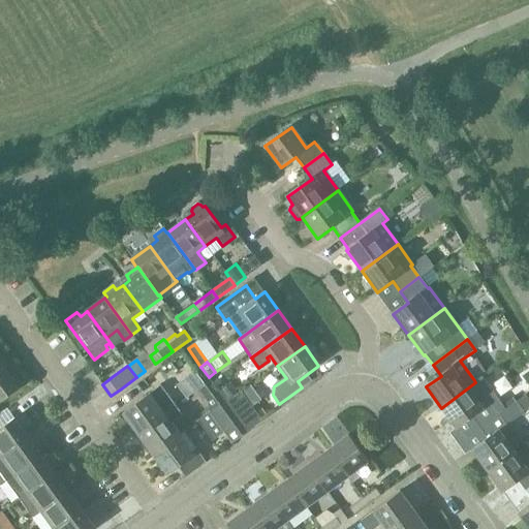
[(0,403),(19,390),(4,371),(0,373),(0,403)]
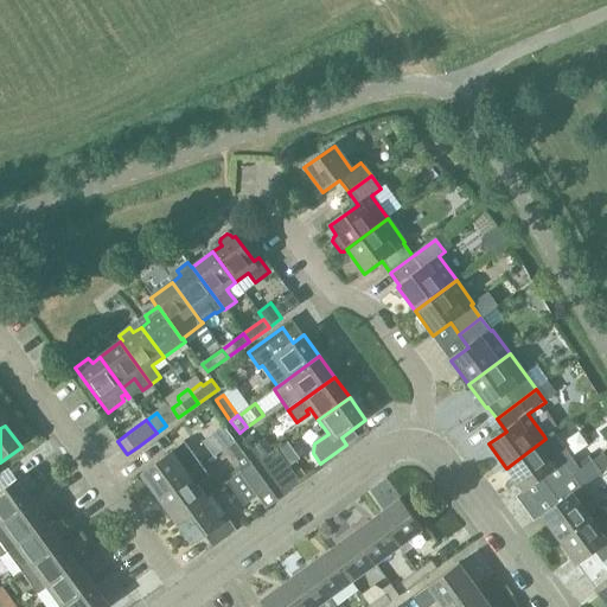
[(224,427),(216,432),(228,447),(236,442),(224,427)]
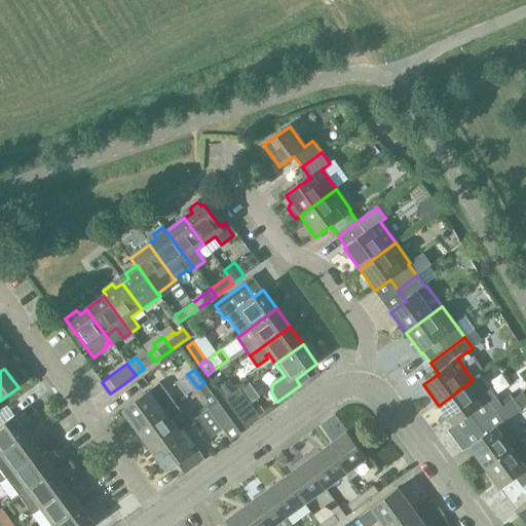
[(478,374),(472,378),(473,380),(439,406),(454,426),(468,415),(477,425),(501,407),(478,374)]
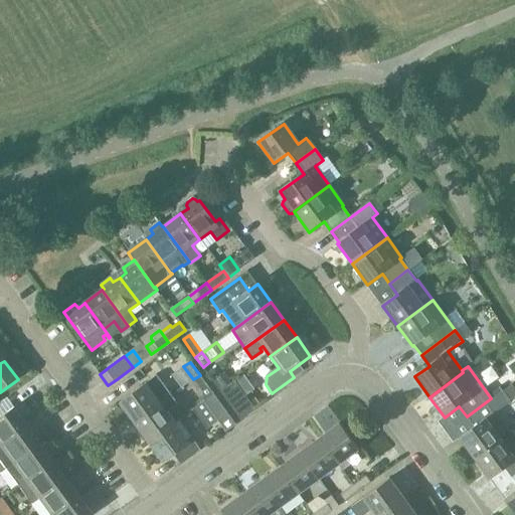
[(220,392),(231,384),(224,374),(213,382),(220,392)]
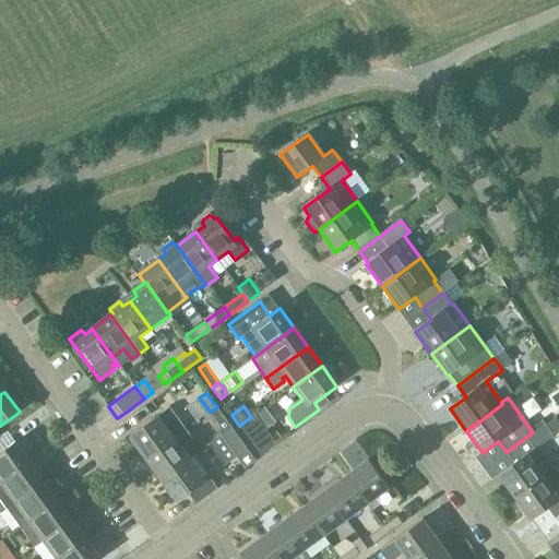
[(170,407),(158,416),(130,437),(146,460),(187,429),(170,407)]
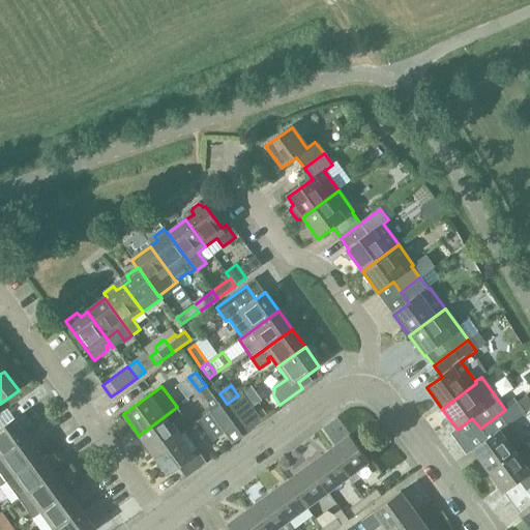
[(209,404),(210,413),(221,406),(206,386),(199,390),(209,404)]
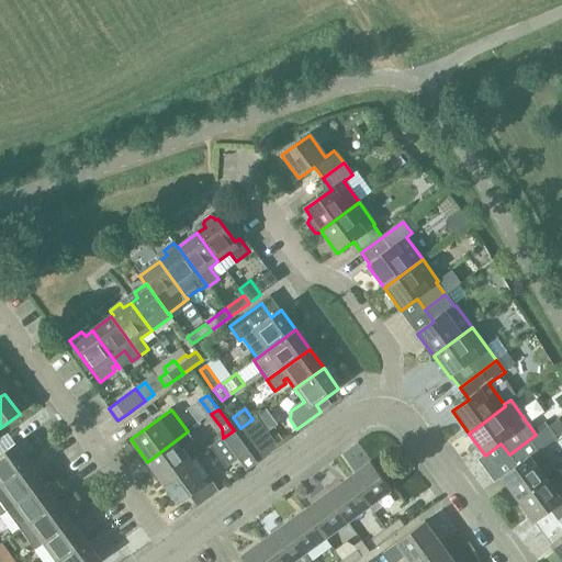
[(256,417),(253,419),(240,428),(263,459),(279,448),(256,417)]
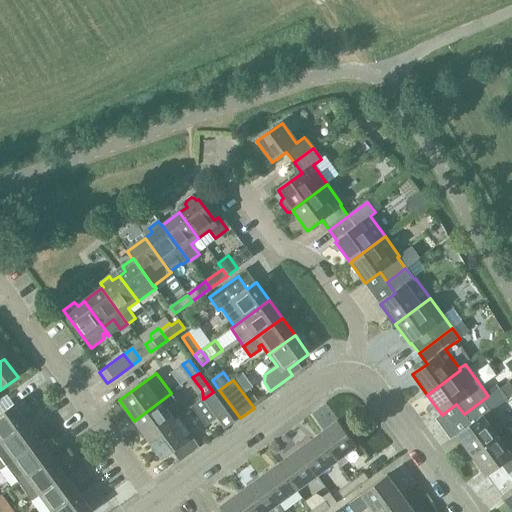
[(471,425),(457,436),(471,456),(507,429),(493,410),(507,400),(499,389),(488,396),(464,414),(471,425)]
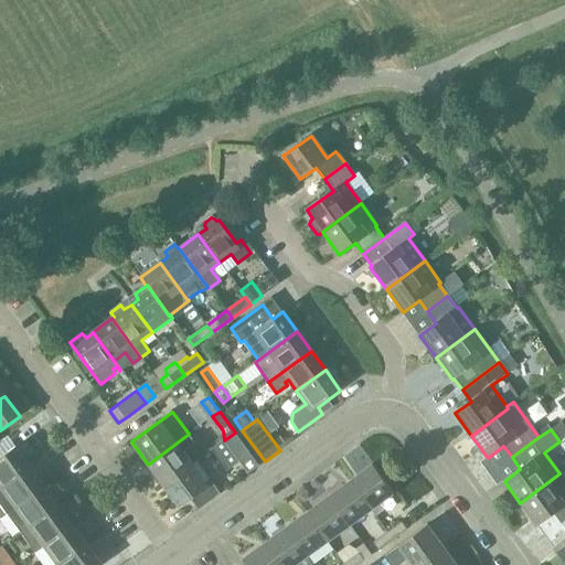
[(248,473),(258,465),(235,433),(224,440),(240,462),(248,473)]
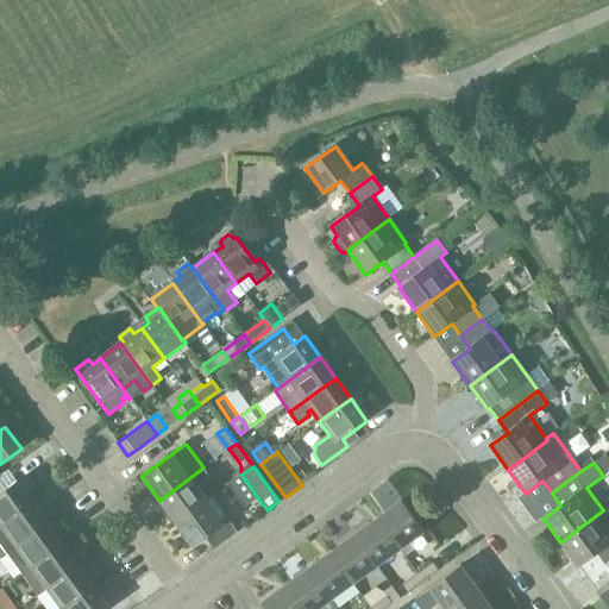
[(203,468),(159,501),(176,523),(207,501),(198,488),(211,478),(203,468)]
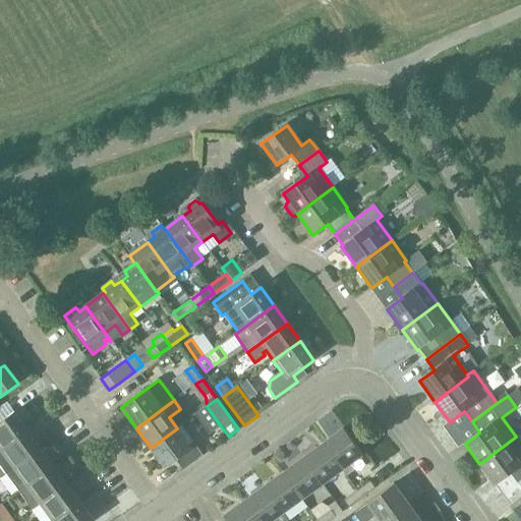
[(195,414),(210,435),(221,426),(207,406),(195,414)]
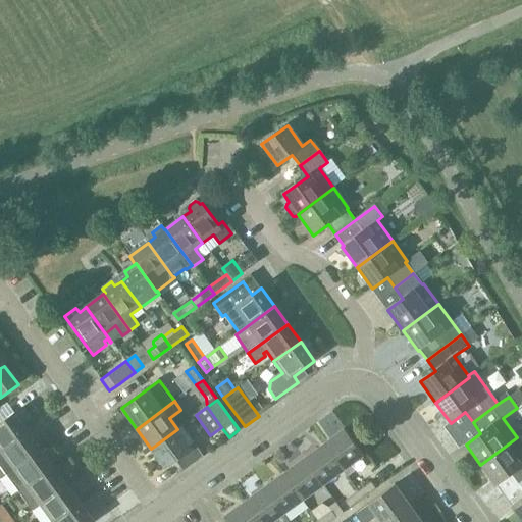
[(14,414),(0,424),(0,453),(28,432),(14,414)]
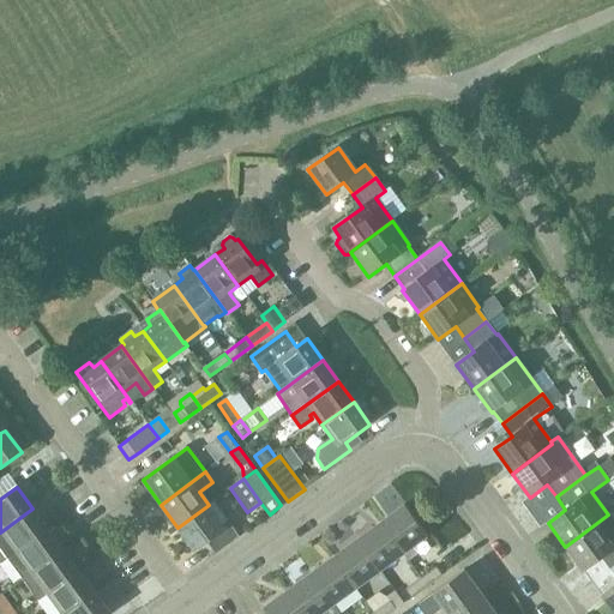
[(209,505),(178,528),(196,552),(208,543),(216,554),(240,537),(230,525),(227,528),(209,505)]
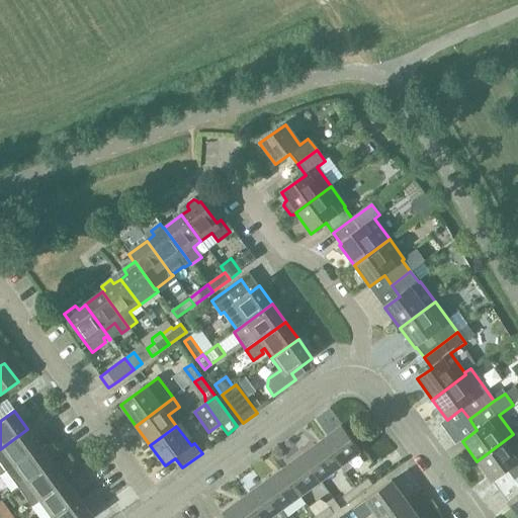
[(353,467),(349,462),(361,453),(342,427),(321,442),(340,468),(345,473),(353,467)]
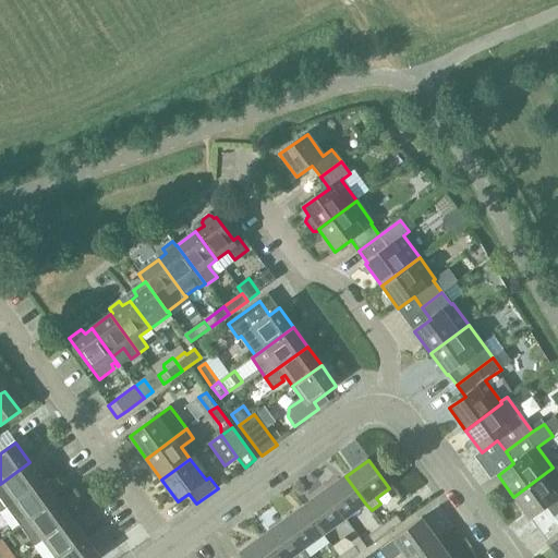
[(29,462),(0,484),(0,498),(7,508),(44,482),(29,462)]
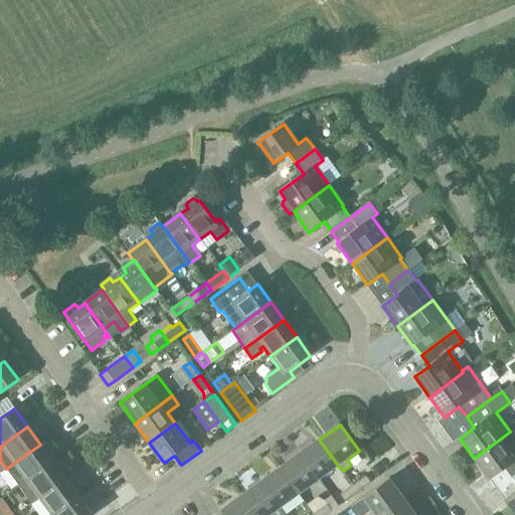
[(514,434),(514,433),(510,432),(474,459),(489,479),(504,469),(512,479),(514,476),(514,434)]
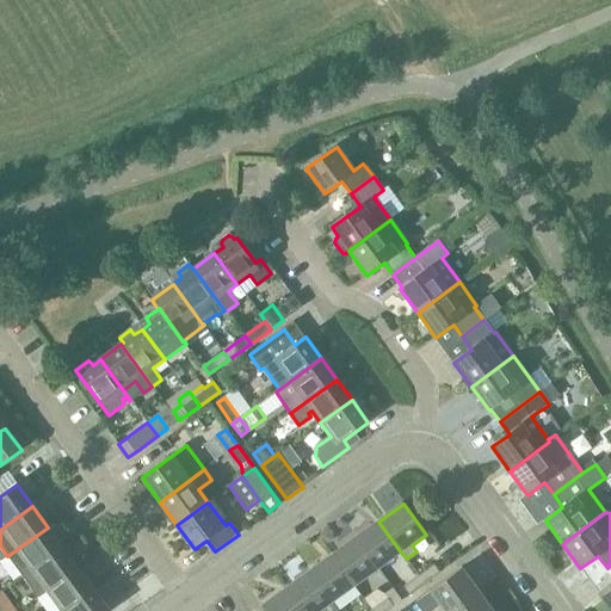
[(378,569),(401,553),(378,522),(356,538),(378,569)]
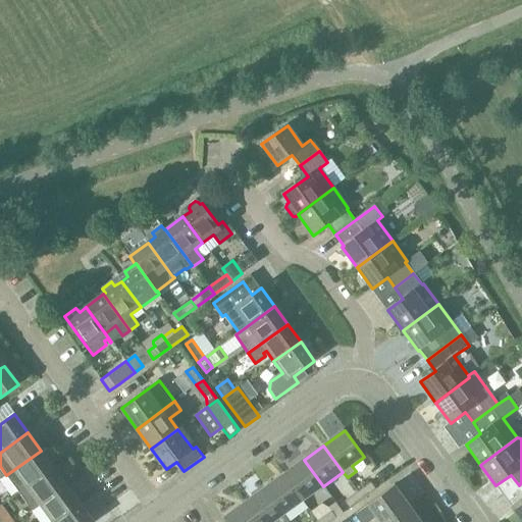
[(41,451),(6,475),(19,493),(54,468),(41,451)]
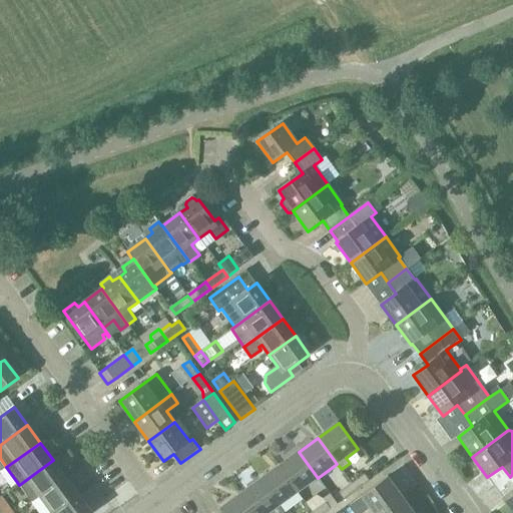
[(318,478),(299,452),(280,466),(299,492),(318,478)]
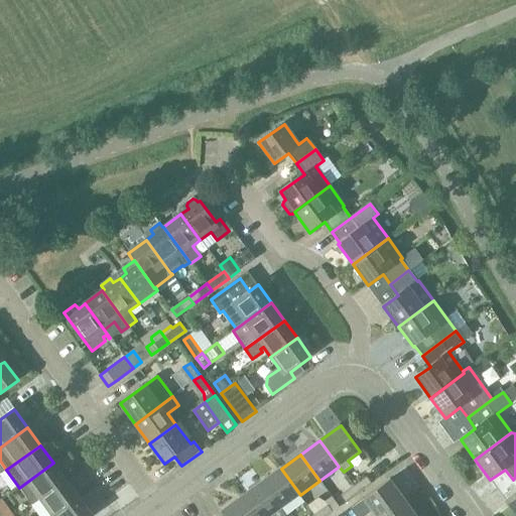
[(53,463),(19,488),(32,505),(40,499),(67,480),(53,463)]
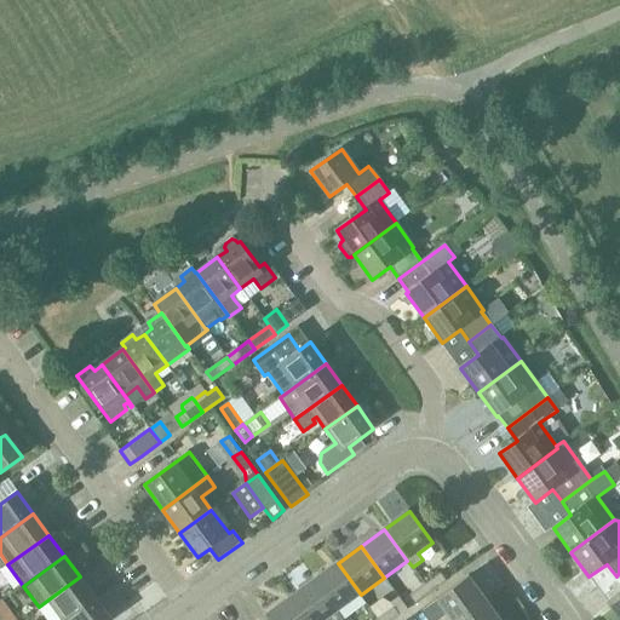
[(361,595),(338,563),(314,580),(337,612),(361,595)]
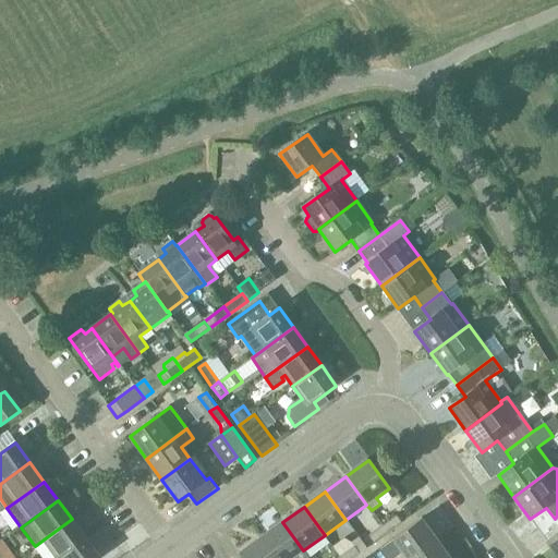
[(557,523),(557,534),(547,542),(557,556),(557,516),(555,519),(557,523)]
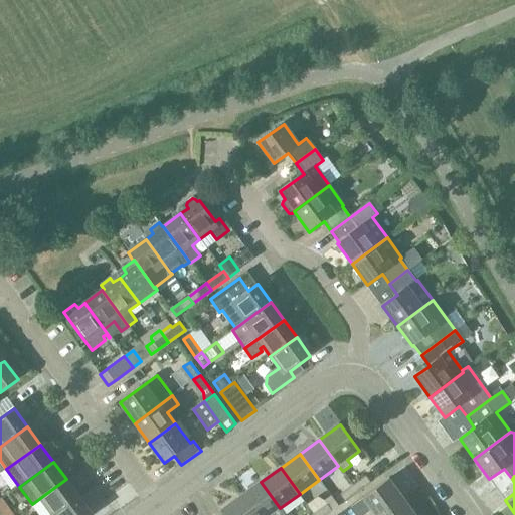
[(366,477),(353,486),(358,493),(371,484),(366,477)]
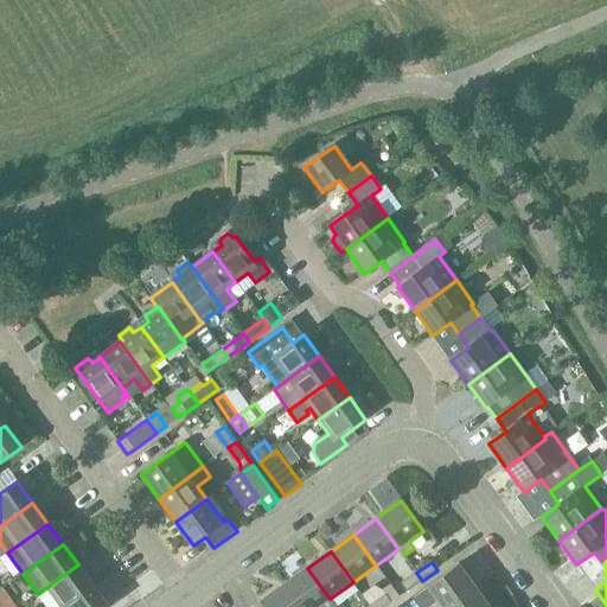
[(78,564),(48,587),(62,606),(63,606),(93,586),(78,564)]
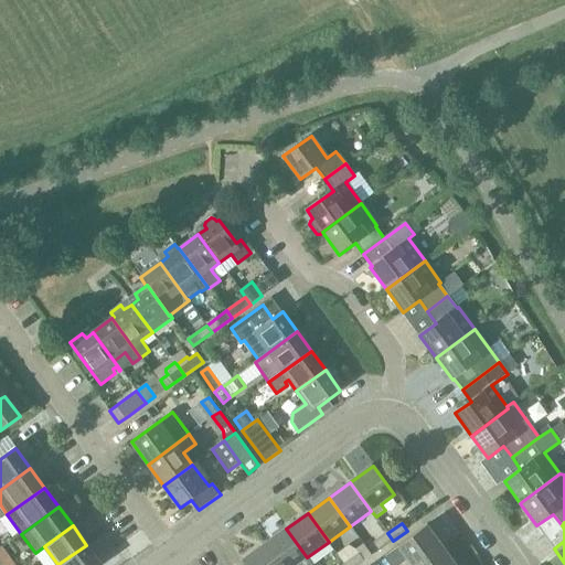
[(427,526),(398,546),(412,564),(419,564),(443,547),(427,526)]
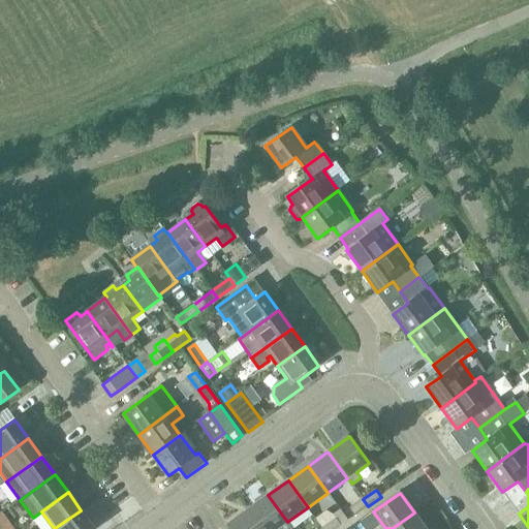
[(268,495),(248,509),(261,528),(278,528),(287,522),(268,495)]
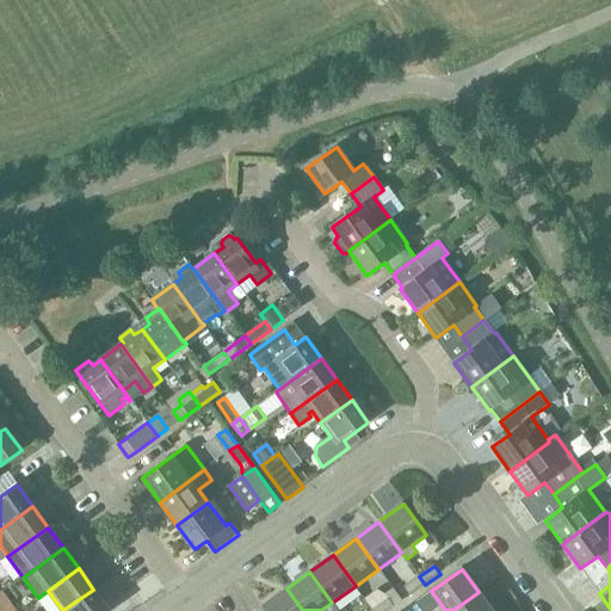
[(425,585),(419,576),(403,588),(409,596),(425,585)]
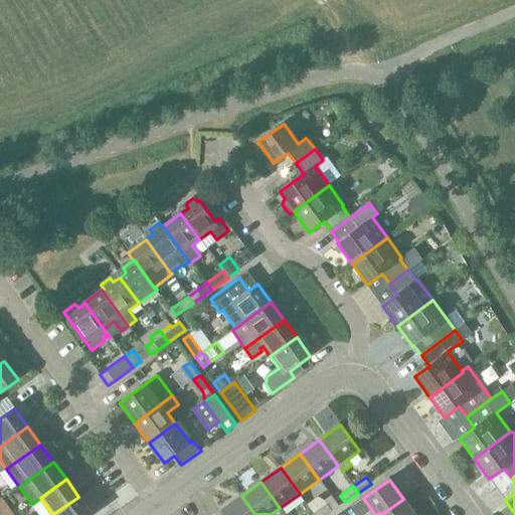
[(254,514),(241,496),(221,511),(223,514),(254,514)]
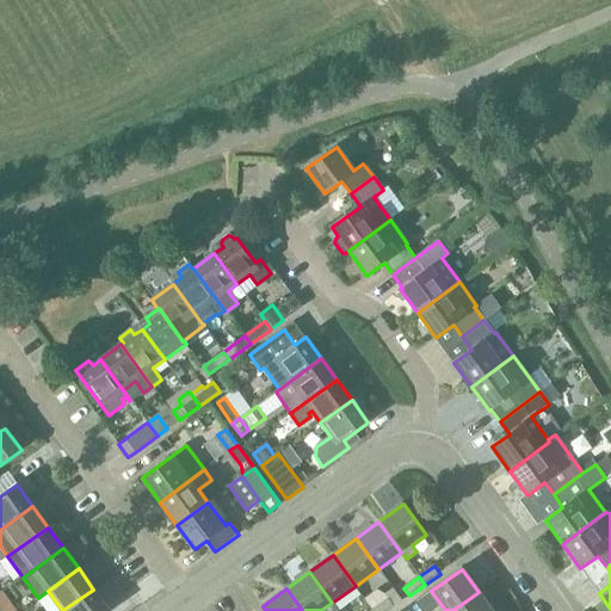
[(109,610),(110,610),(93,590),(63,610),(109,610)]
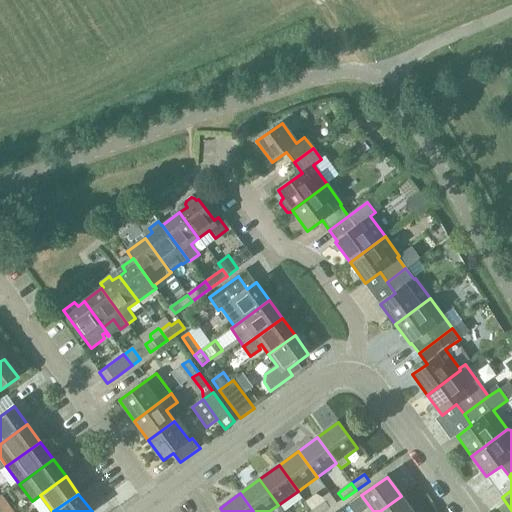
[(413,511),(401,496),(380,511),(413,511)]
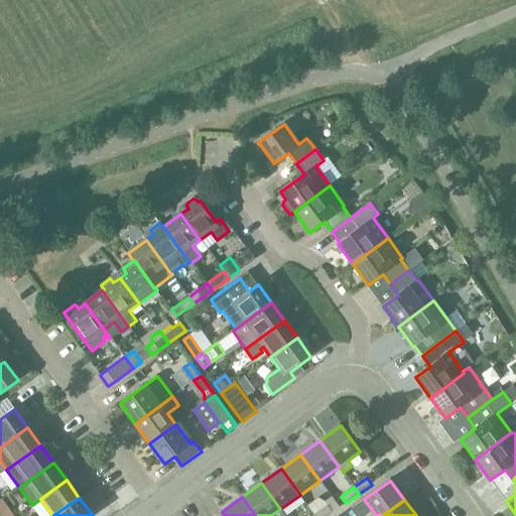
[(329,506),(315,515),(314,515),(329,515),(333,513),(329,506)]
